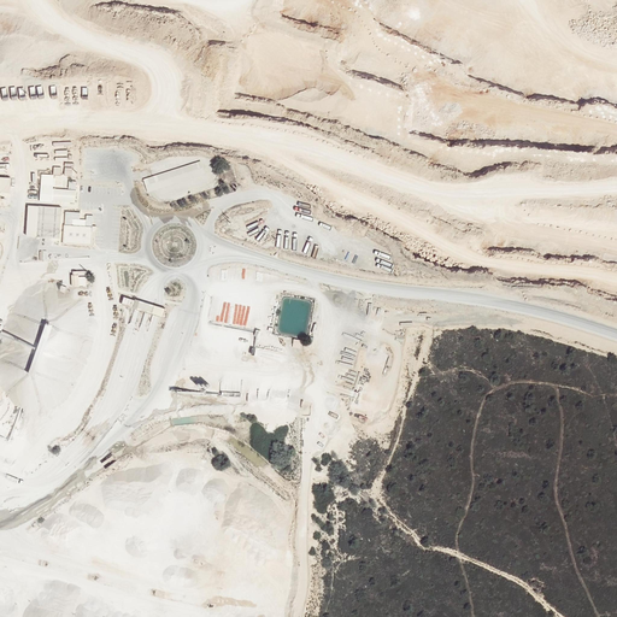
[(200,160),(144,178),(148,193),(204,175),(200,160)]
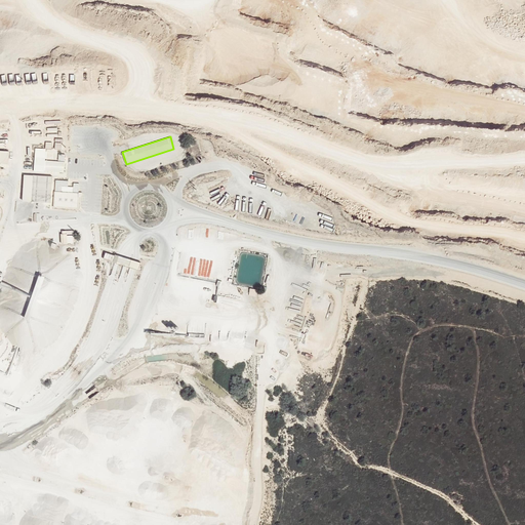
[(0,150),(0,162),(8,163),(9,151),(0,150)]
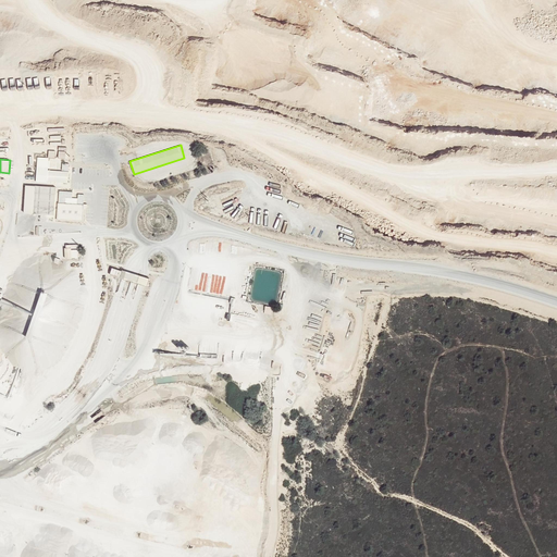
[(37,166),(36,182),(69,183),(69,171),(49,170),(49,168),(37,166)]
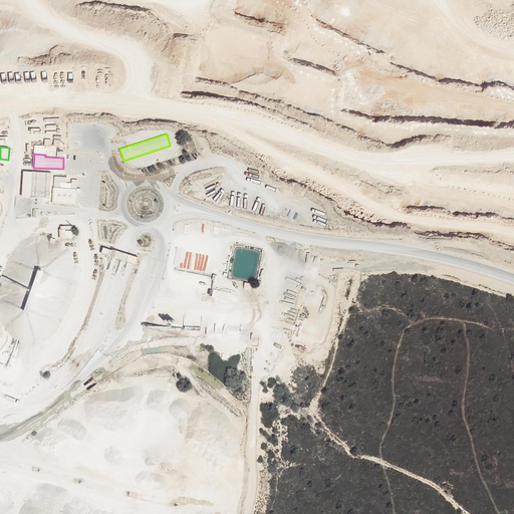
[(52,172),(24,171),(23,197),(51,198),(52,172)]
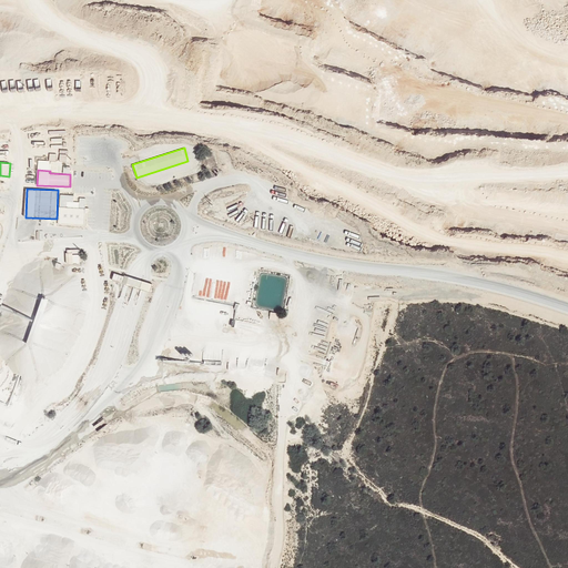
[(73,195),(61,195),(59,223),(84,225),(87,199),(79,198),(79,208),(64,206),(66,201),(73,201),(73,195)]
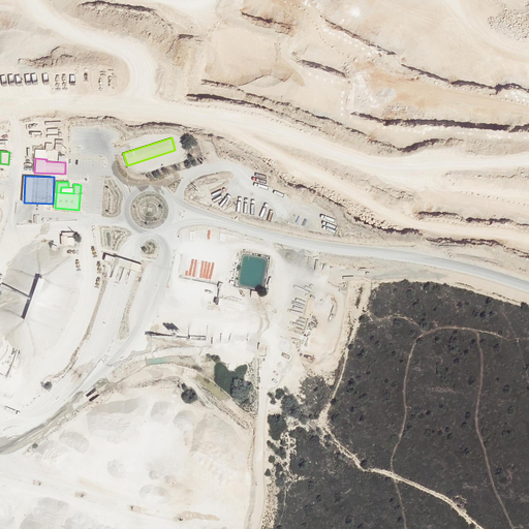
[(258,217),(260,210),(253,208),(251,215),(258,217)]
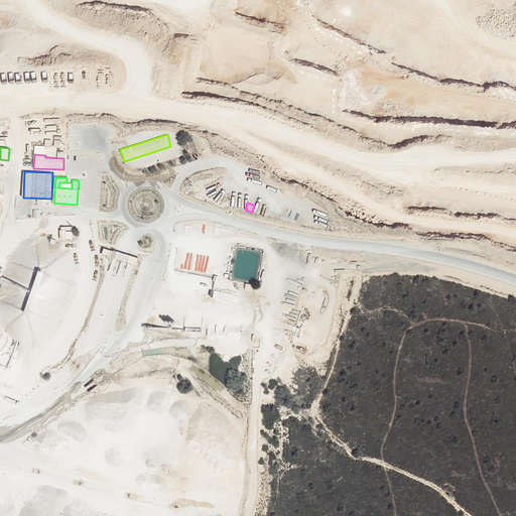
[(202,231),(218,236),(220,229),(204,224),(202,231)]
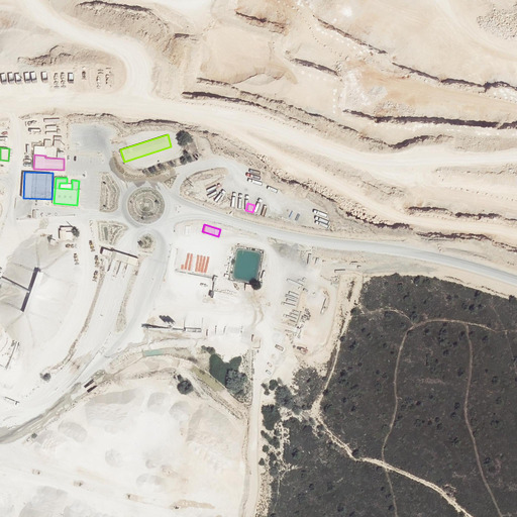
[(67,229),(61,230),(61,239),(73,239),(73,231),(67,232),(67,229)]
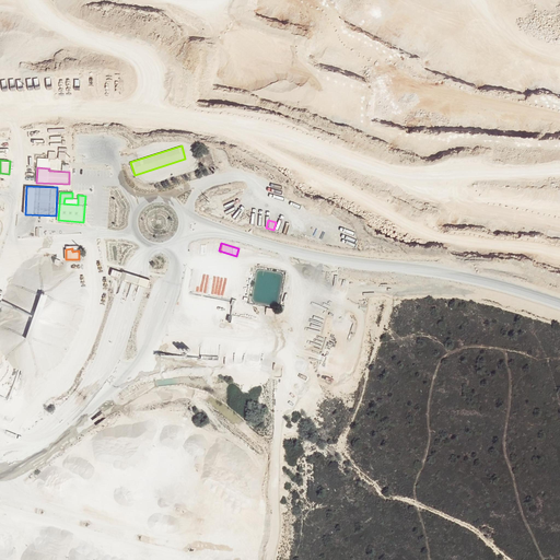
[(195,281),(194,291),(225,296),(226,291),(223,291),(224,287),(195,281)]
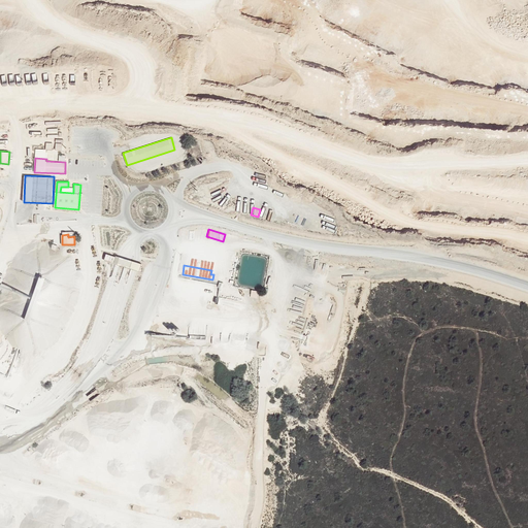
[(252,289),(251,297),(259,297),(260,290),(252,289)]
